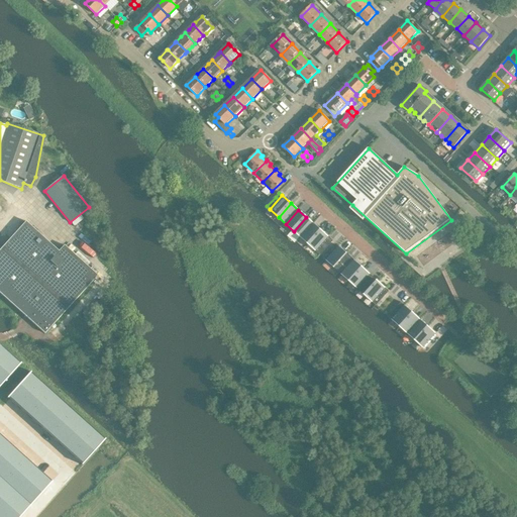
[(306,217),(294,231),(301,238),(314,224),(306,217)]
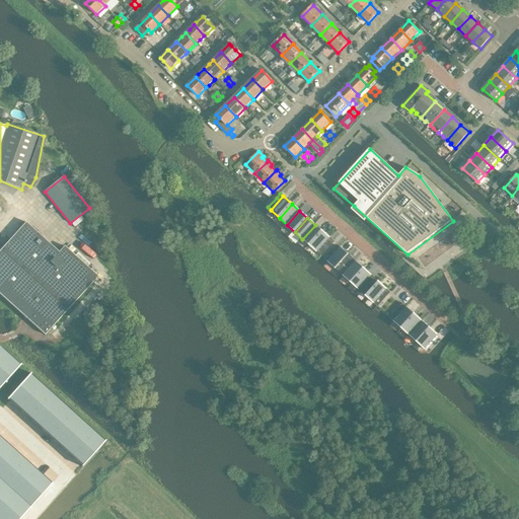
[(59,252),(25,222),(0,250),(0,294),(45,336),(97,277),(64,246),(59,252)]
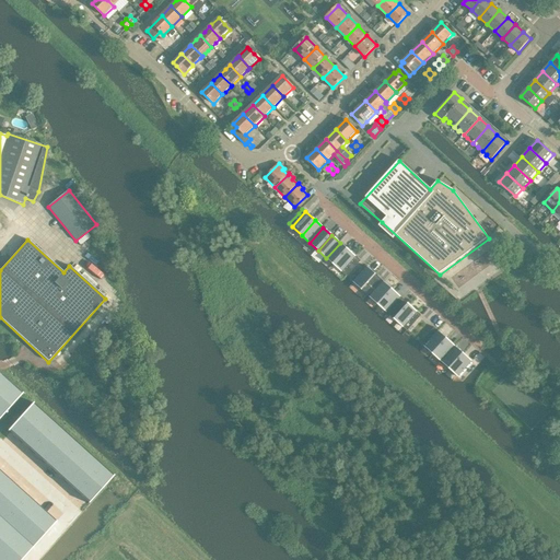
[(340,243),(326,258),(335,266),(349,251),(340,243)]
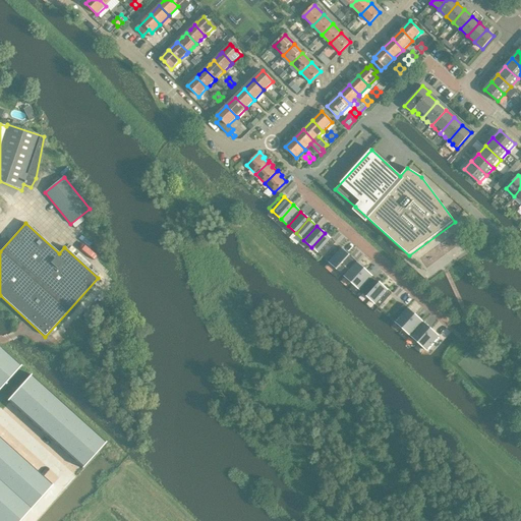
[(325,233),(311,247),(319,253),(323,250),(325,247),(328,244),(330,241),(332,240),(325,233)]
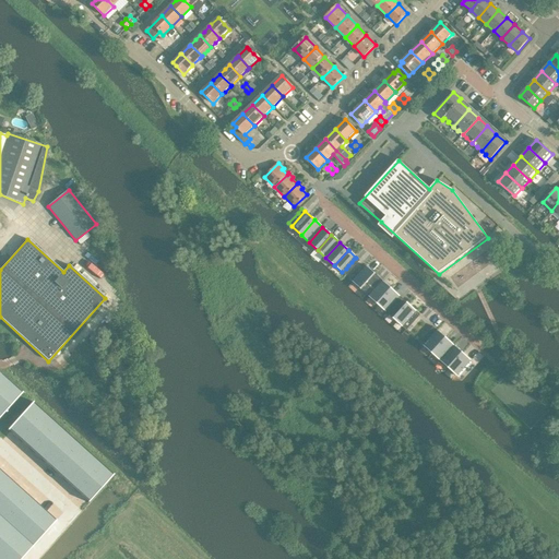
[(367,266),(353,282),(369,297),(376,289),(368,282),(375,274),(367,266)]
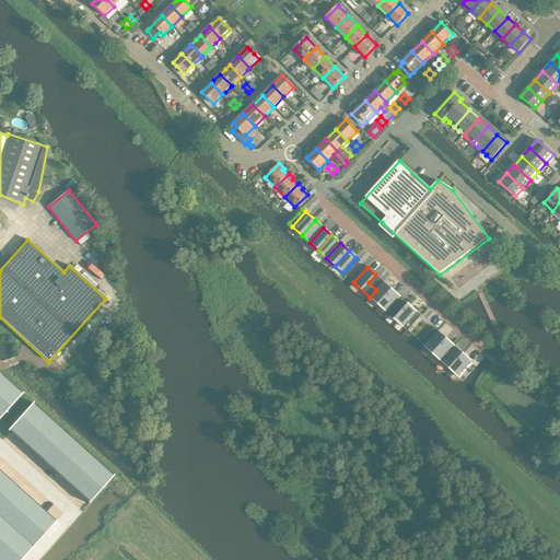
[(375,275),(369,282),(376,290),(370,298),(377,305),(392,289),(375,275)]
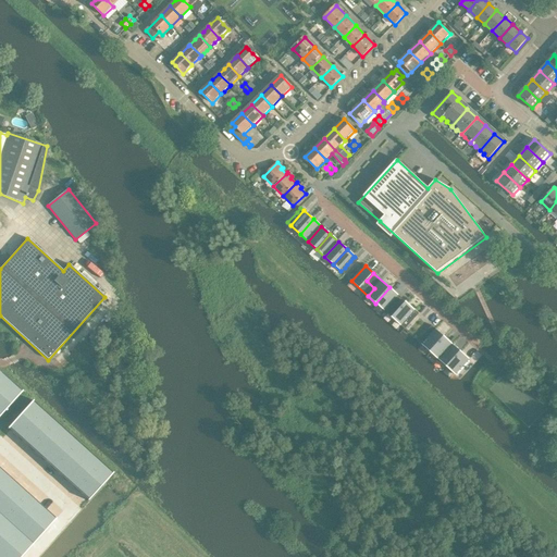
[(390,287),(375,304),(393,319),(399,311),(391,302),(398,295),(390,287)]
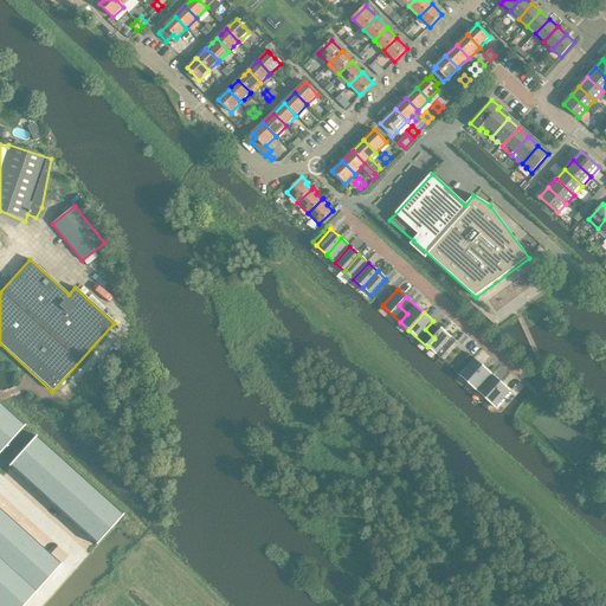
[(433,321),(425,329),(434,339),(427,347),(437,355),(440,352),(445,347),(449,342),(452,339),(437,324),(433,321)]
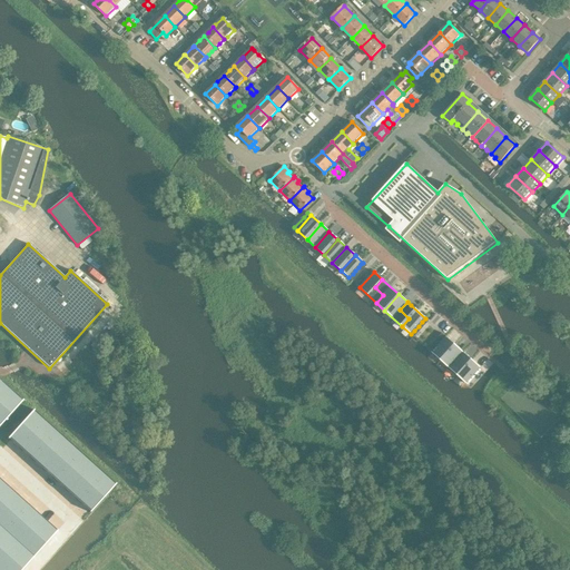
[(435,351),(432,353),(440,361),(454,344),(446,337),(443,342),(440,346),(435,351)]
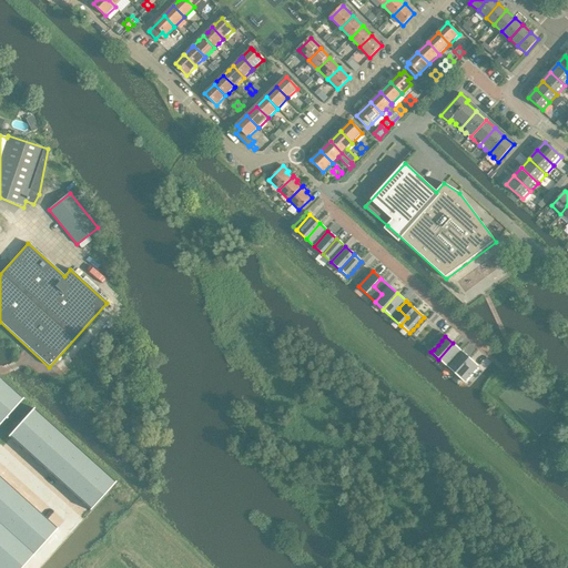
[(453,343),(438,359),(448,367),(463,352),(453,343)]
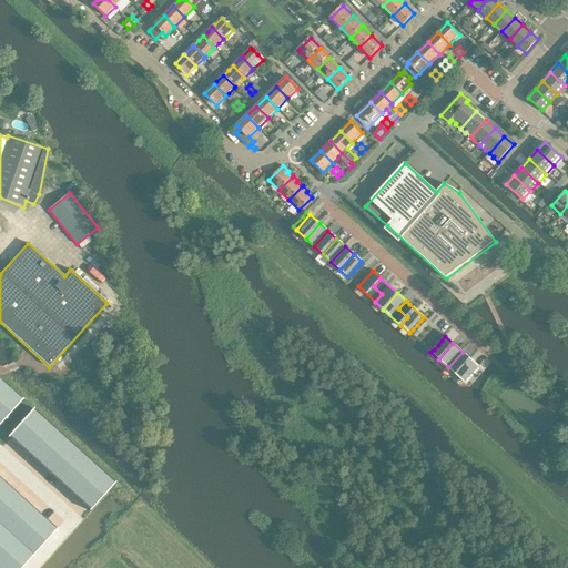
[(463,352),(448,367),(457,375),(470,359),(463,352)]
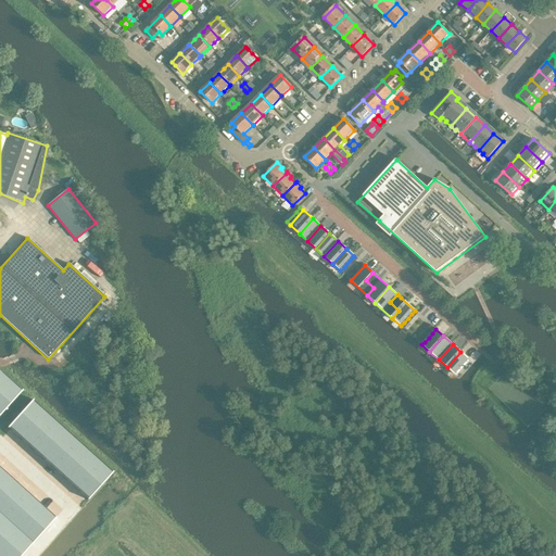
[(460,352),(447,367),(454,374),(468,358),(460,352)]
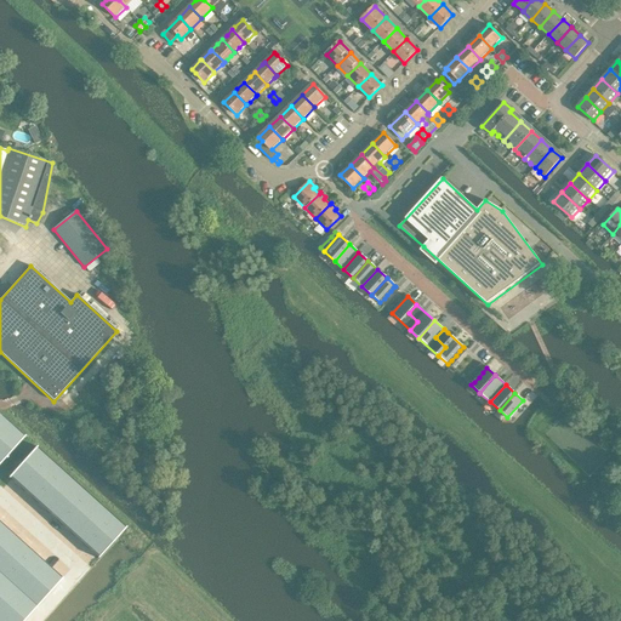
[(0,414),(0,438),(12,425),(1,415),(0,414)]
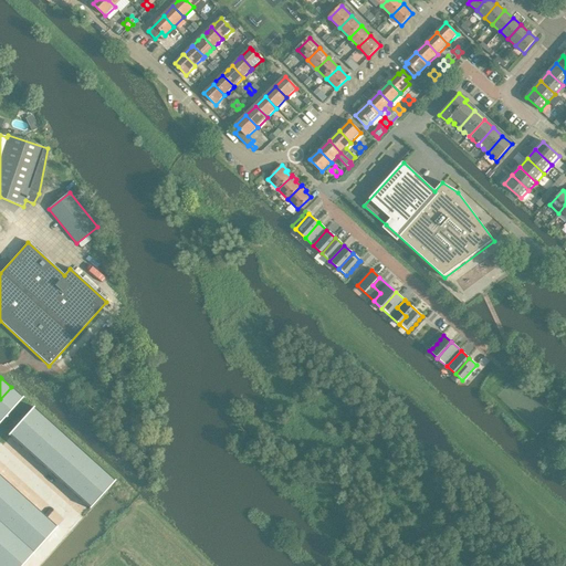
[(11,387),(0,399),(0,422),(22,398),(11,387)]
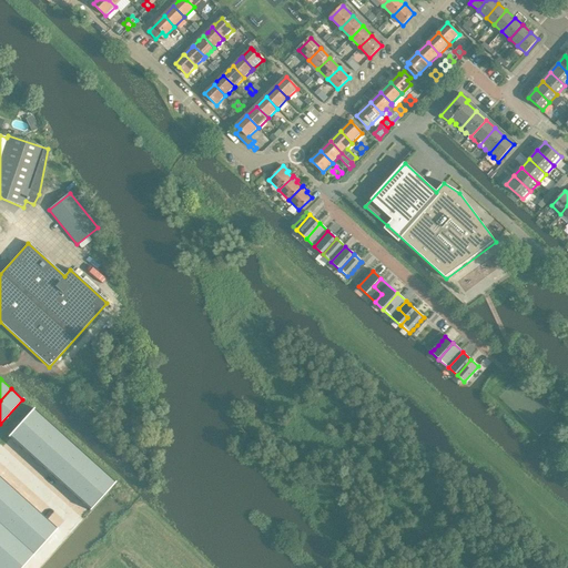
[(33,408),(8,437),(20,447),(46,419),(33,408)]
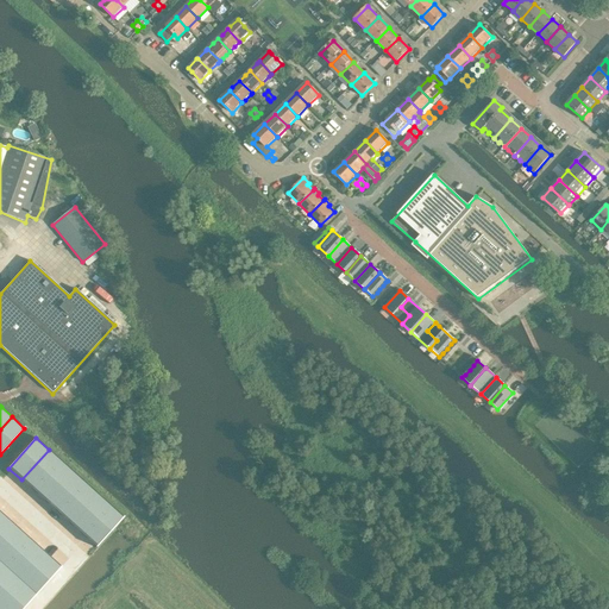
[(49,450),(22,479),(33,491),(61,460),(49,450)]
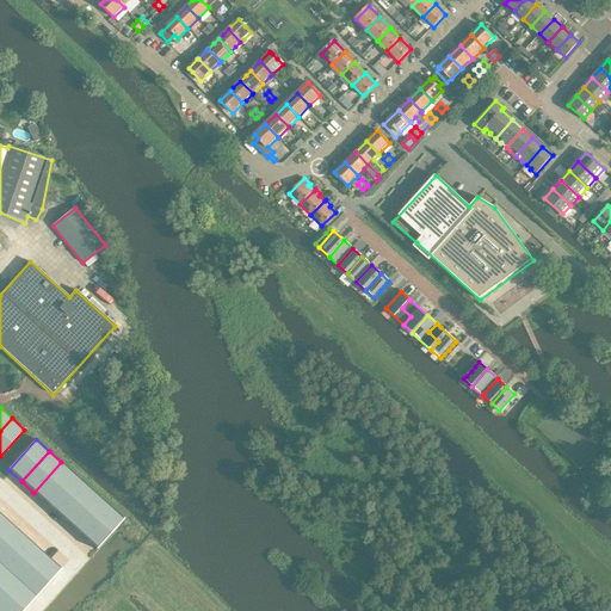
[(61,462),(34,493),(47,504),(74,474),(61,462)]
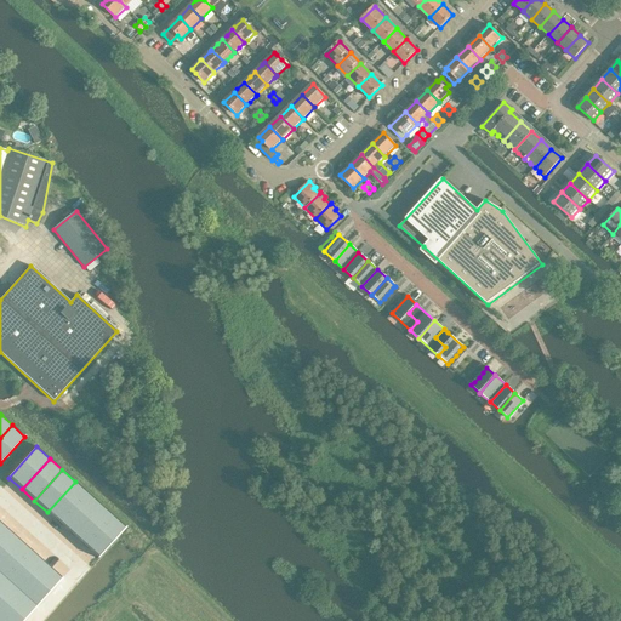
[(75,482),(47,512),(60,524),(87,493),(75,482)]
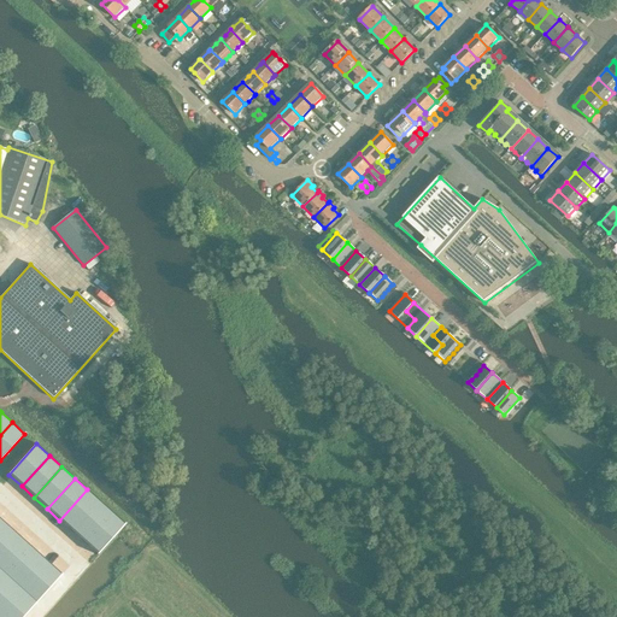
[(87,489),(59,521),(72,532),(100,501),(87,489)]
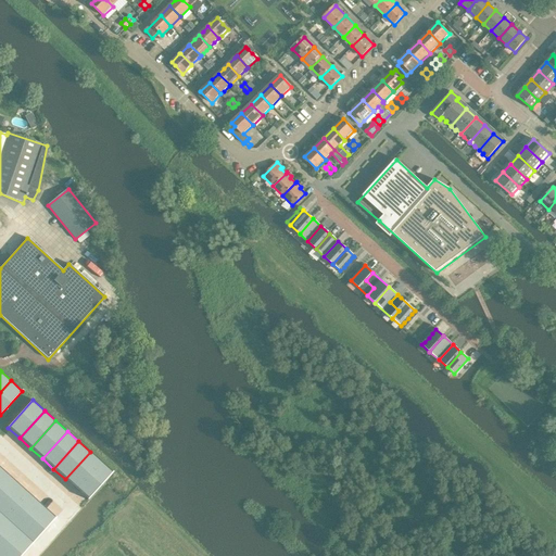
[(90,452),(65,479),(76,490),(101,462),(90,452)]
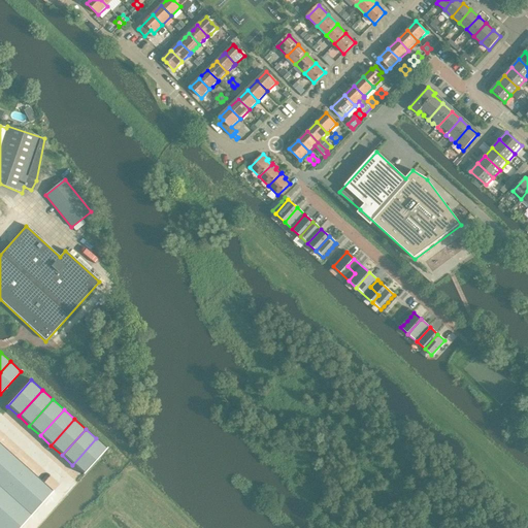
[(96,438),(72,465),(84,474),(107,449),(96,438)]
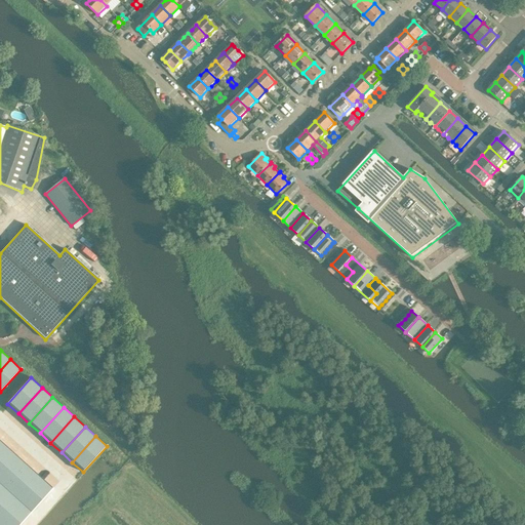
[(6,447),(0,453),(0,477),(17,457),(6,447)]
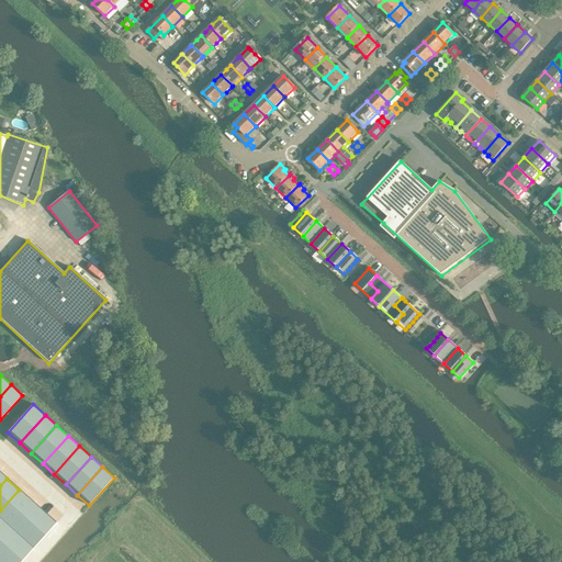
[(19,490),(0,510),(0,519),(8,527),(32,501),(19,490)]
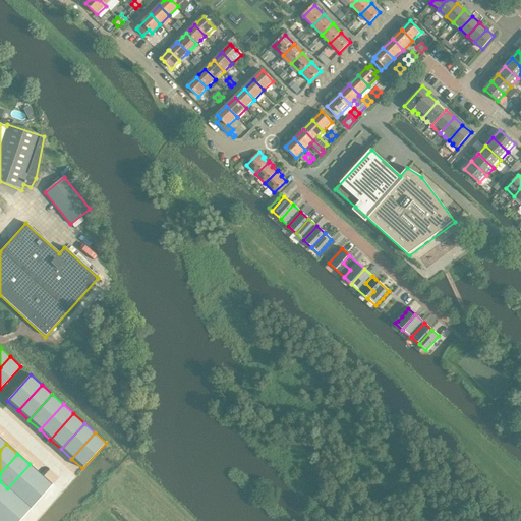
[(30,464),(7,488),(19,499),(30,486),(41,475),(30,464)]
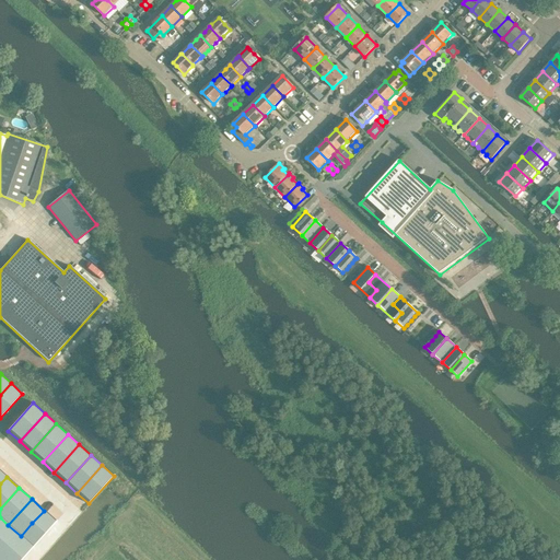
[(44,511),(32,523),(45,535),(56,522),(44,511)]
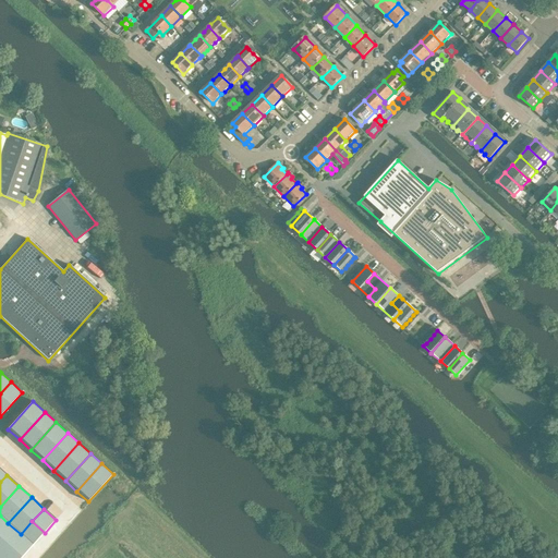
[(32,521),(21,534),(33,545),(45,533),(32,521)]
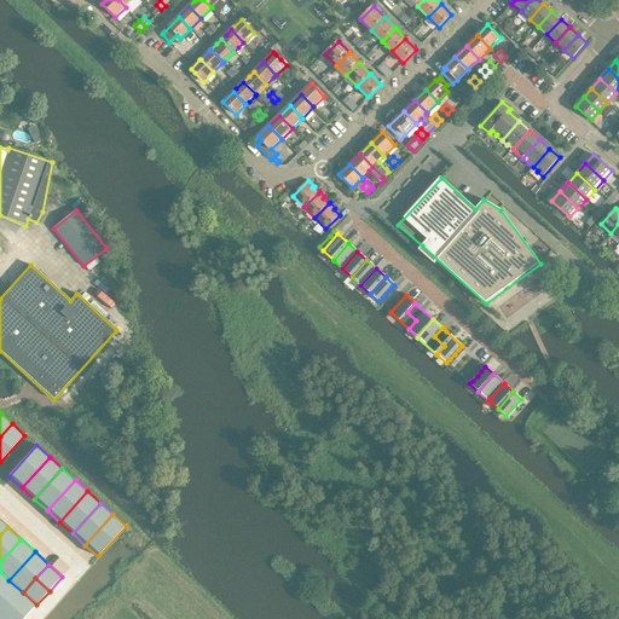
[(9,580),(0,590),(0,617),(10,607),(23,593),(9,580)]
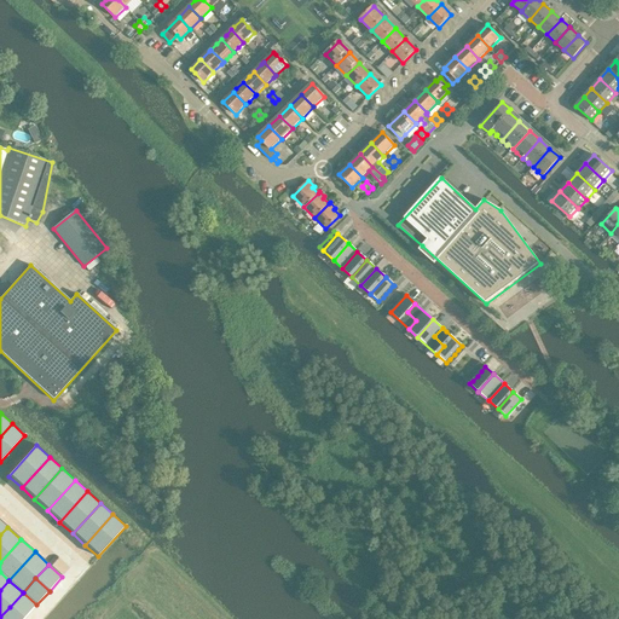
[(23,593),(10,607),(22,618),(23,618),(36,605),(23,593)]
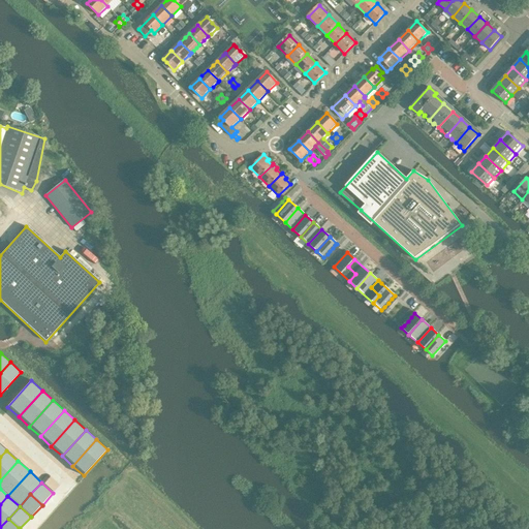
[(19,528),(8,519),(0,527),(0,528),(19,528)]
